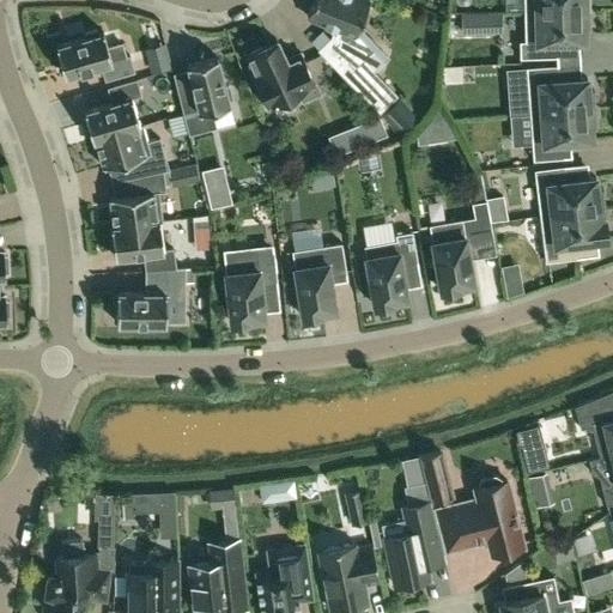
[(313,0),(308,16),(337,28),(333,37),(319,50),(344,77),(362,60),(371,70),(387,55),(362,29),(354,35),(369,0),(313,0)]
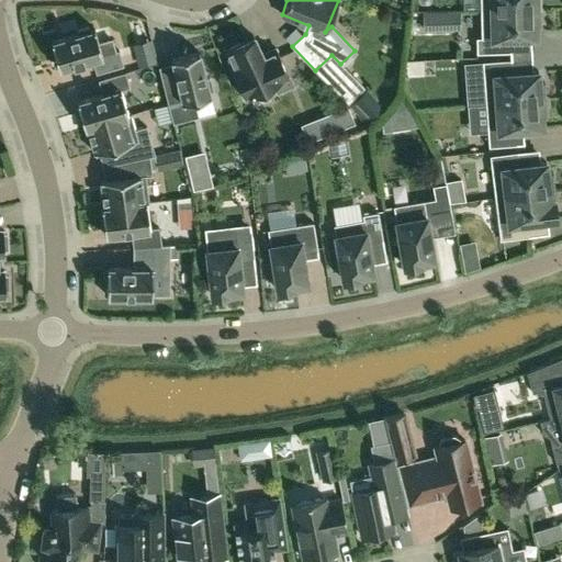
[(481,0),(481,10),(541,9),(540,0),(481,0)]
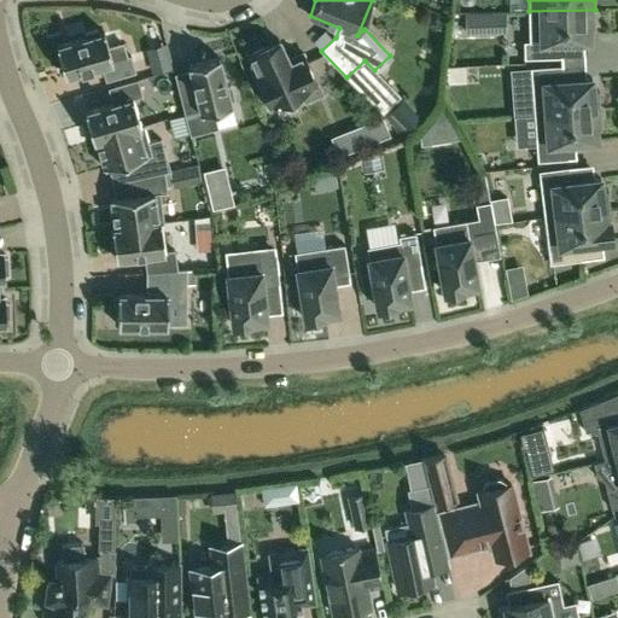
[(596,29),(595,10),(529,11),(530,41),(524,41),(524,58),(561,57),(561,41),(590,41),(590,29),(596,29)]
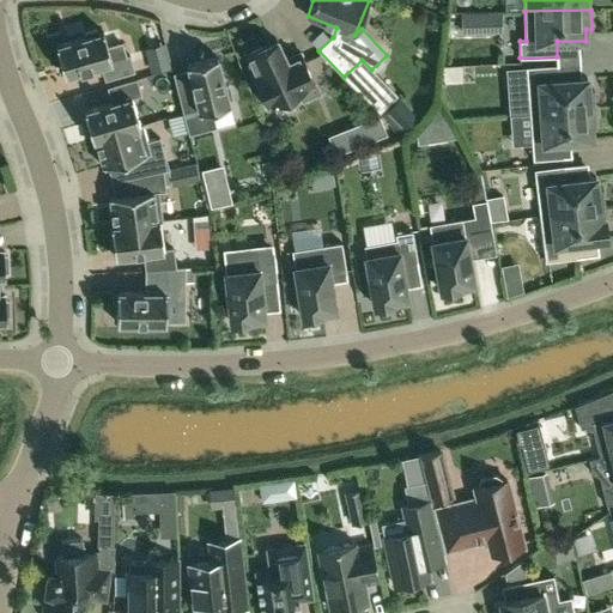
[(501,12),(461,13),(461,32),(502,31),(501,12)]
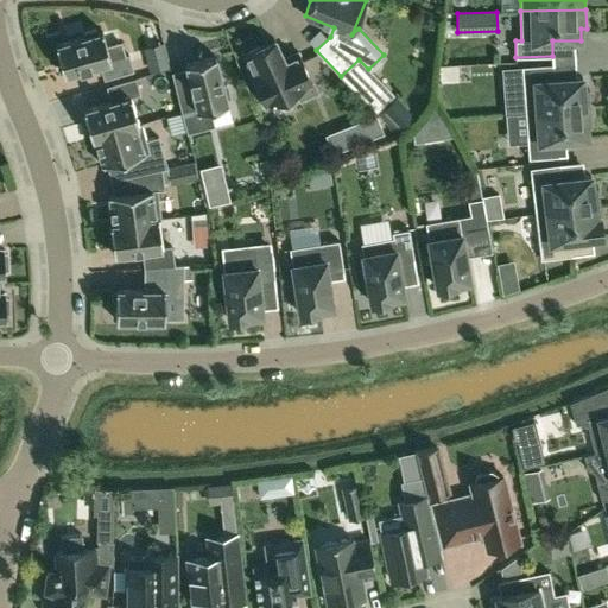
[(128,54),(125,55),(121,42),(107,45),(102,31),(97,32),(96,29),(83,32),(84,36),(56,44),(64,74),(100,63),(105,78),(133,70),(128,54)]
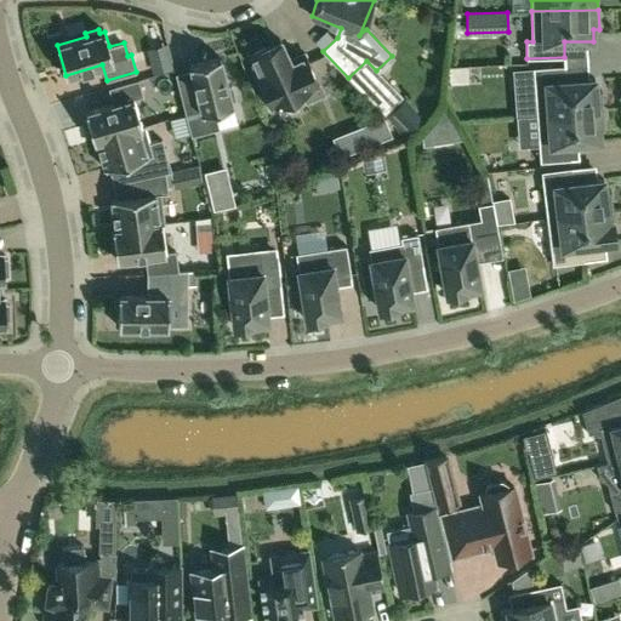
[(271,108),(303,93),(306,100),(323,92),(306,53),(290,60),(280,39),(249,53),(258,74),(256,75),(271,108)]
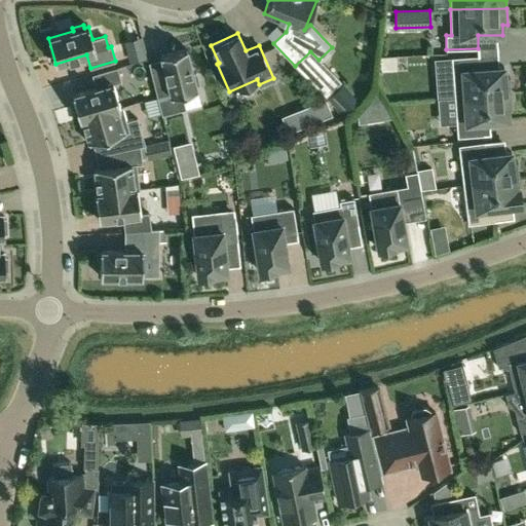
[(161,113),(162,115),(185,109),(182,94),(196,89),(195,85),(199,84),(196,73),(193,74),(186,48),(160,55),(166,79),(154,82),(157,98),(161,113)]
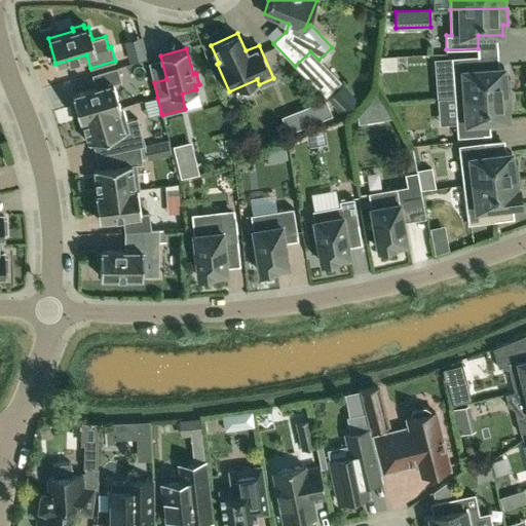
[(310,51),(295,66),(317,88),(333,74),(318,60),(310,51)]
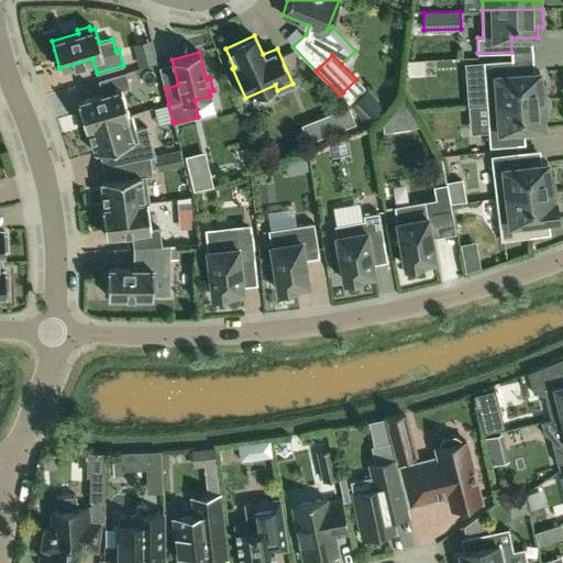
[(484,62),(466,63),(466,77),(468,106),(487,105),(547,100),(545,81),(540,83),(540,72),(531,72),(512,74),(511,59),(484,62)]
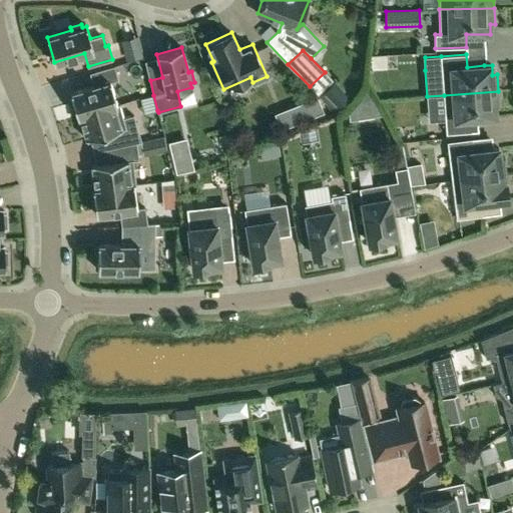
[(70,92),(77,116),(80,116),(80,115),(118,104),(117,103),(111,81),(118,79),(114,66),(90,72),(93,85),(70,92)]
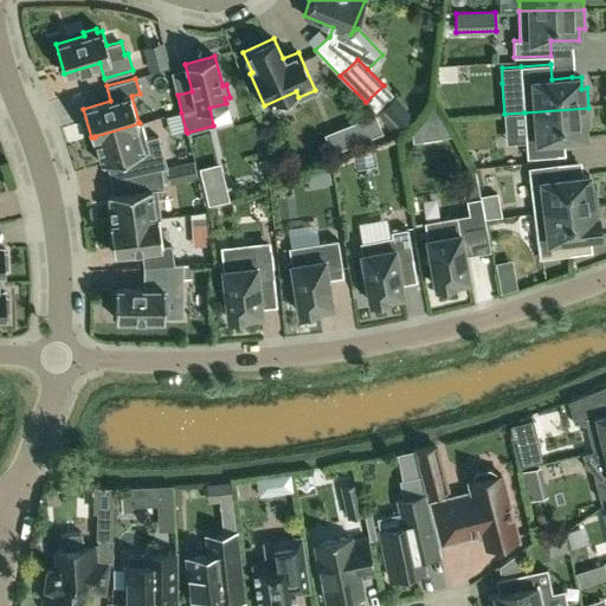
[(400,130),(411,121),(391,100),(381,109),(400,130)]
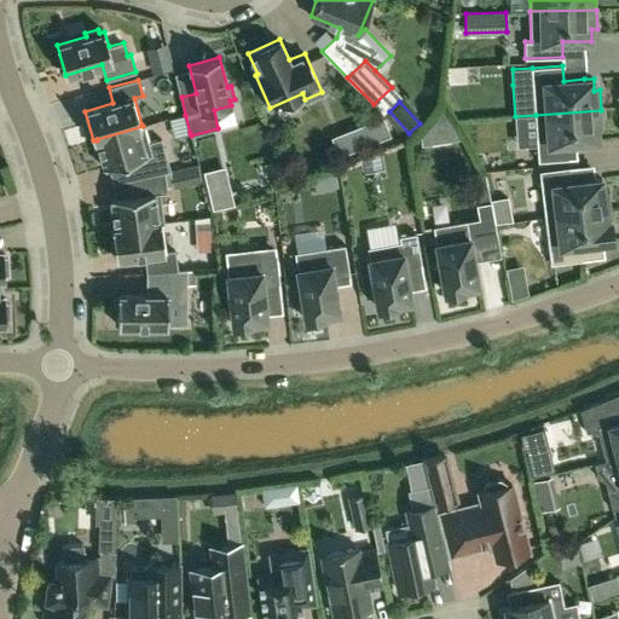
[(428,127),(420,136),(422,145),(461,139),(441,106),(434,120),(428,127)]
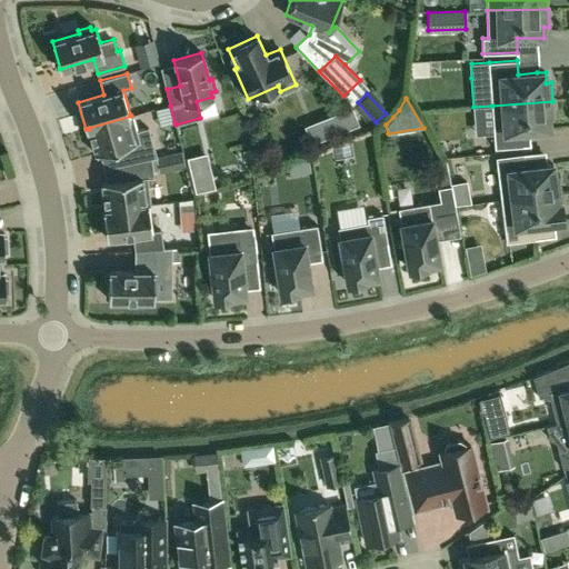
[(492,106),(473,107),(476,133),(493,131),(493,133),(495,148),(523,146),(522,131),(549,130),(549,119),(553,119),(552,101),(492,106)]
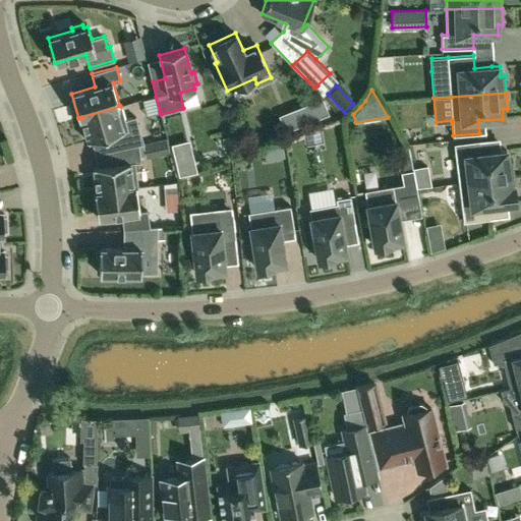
[(156,97),(142,100),(147,116),(160,112),(156,97)]
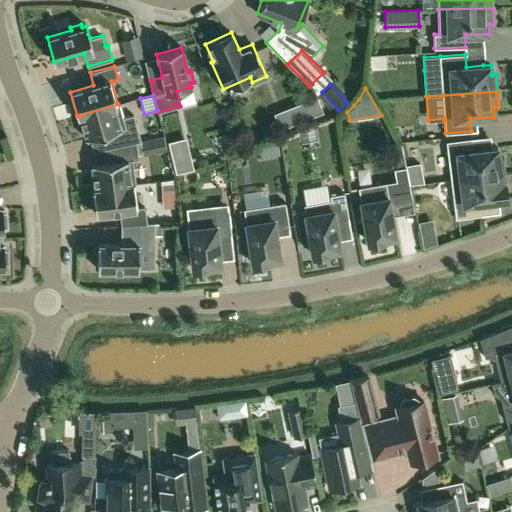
[(281,129),(322,113),(316,98),(275,114),(281,129)]
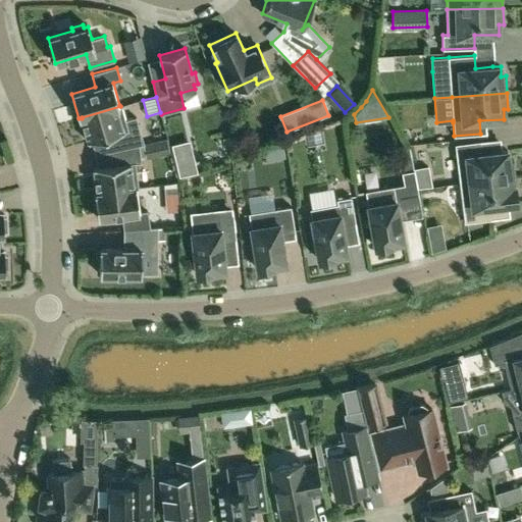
[(113,150),(140,145),(145,144),(137,117),(126,119),(122,105),(119,105),(120,106),(82,117),(82,118),(88,142),(109,136),(113,150)]
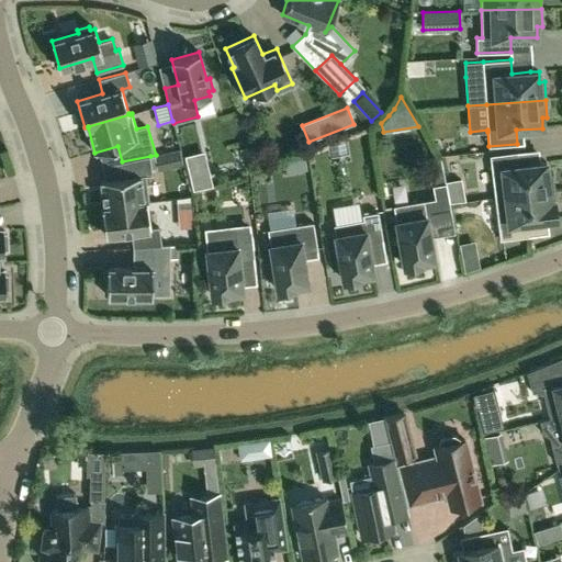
[(328,141),(330,155),(347,152),(344,137),(328,141)]
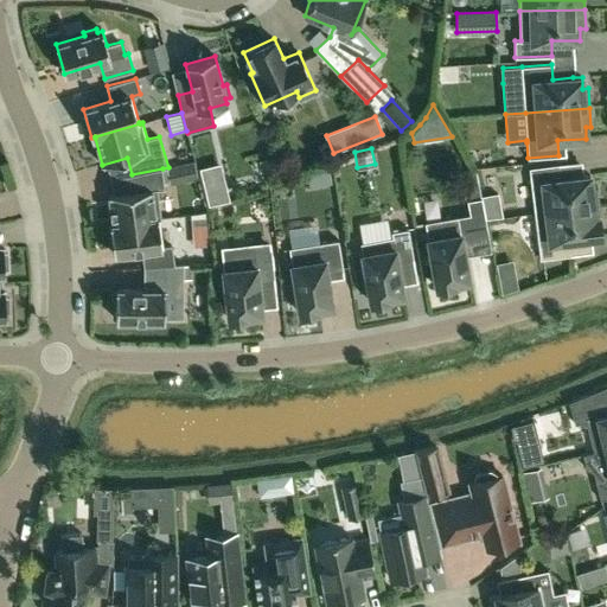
[(172,171),(176,184),(200,177),(197,164),(172,171)]
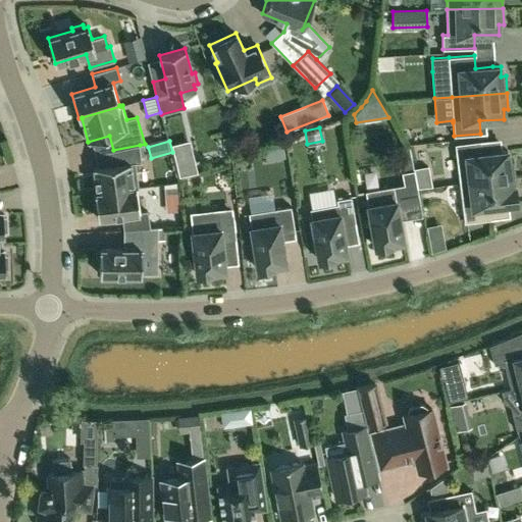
[(455,144),(460,184),(515,176),(513,160),(509,161),(507,151),(482,154),(481,141),(455,144)]
